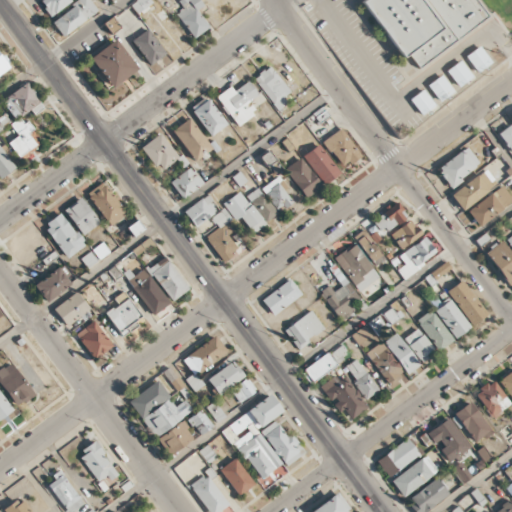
[(71,0),(40,0),(39,1),(50,16),(71,0)]
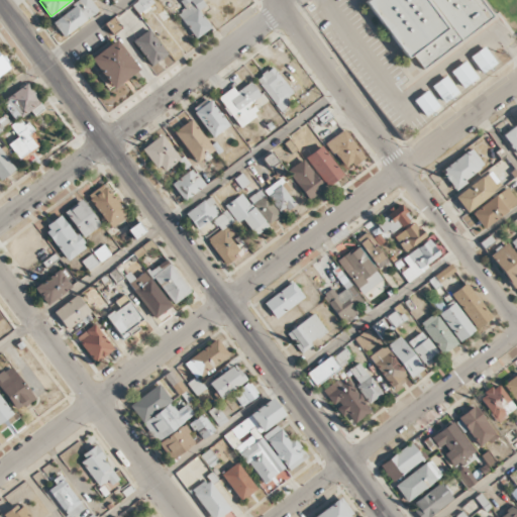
[(99,12),(91,0),(82,0),(52,19),(62,35),(99,12)]
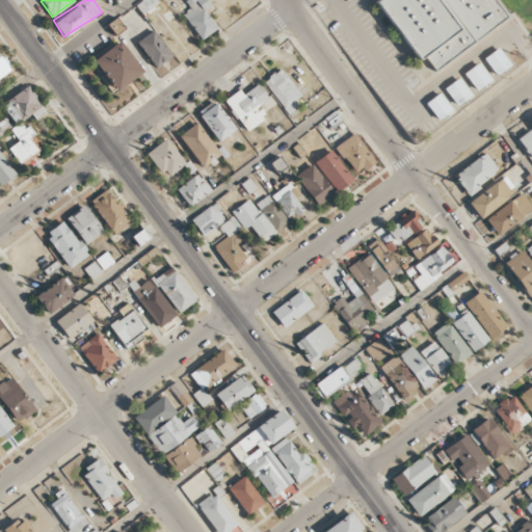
[(139,0),(134,3),(141,15),(158,4),(155,0),(139,0)]
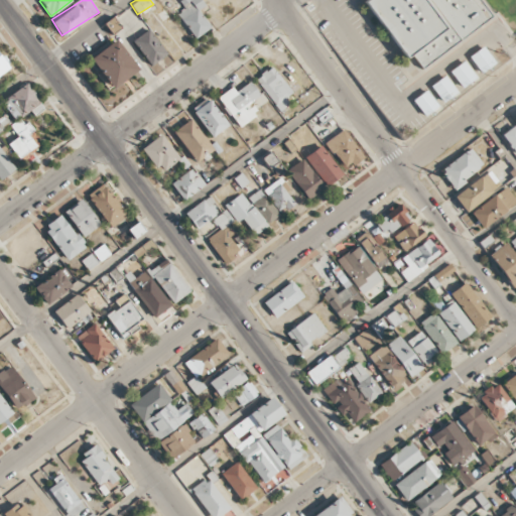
[(192,38),(209,29),(199,10),(204,6),(200,0),(178,0),(184,10),(178,14),(192,38)]
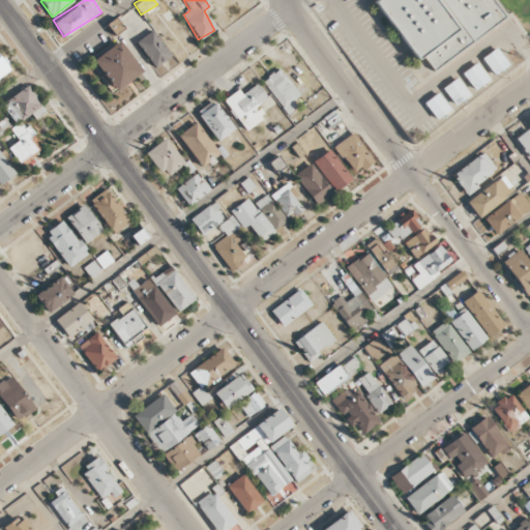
[(493,0),(506,17),(434,71),(421,56),(417,60),(374,2),(376,0),(493,0)]
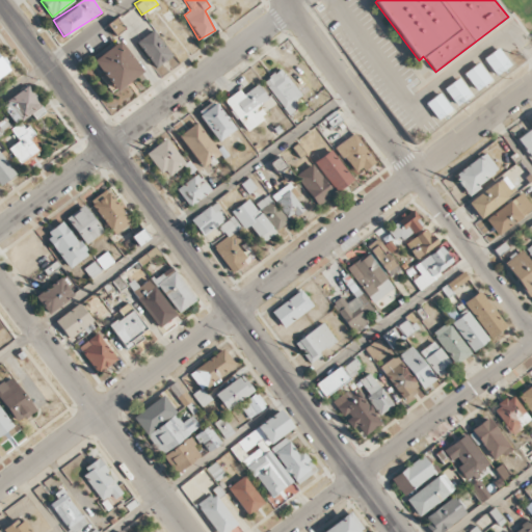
[(106,25),(114,35),(124,29),(116,18),(106,25)]
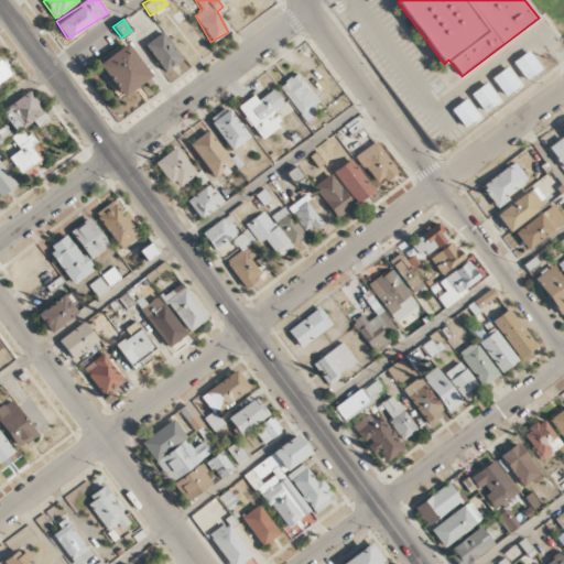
[(164,72),(182,60),(162,32),(145,44),(164,72)]
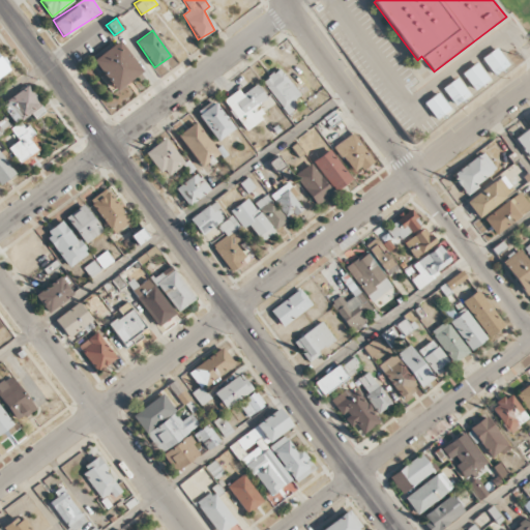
[(142,70),(119,40),(91,62),(115,92),(142,70)]
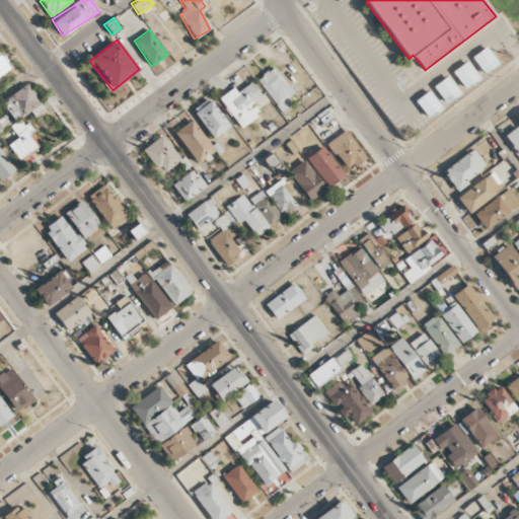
[(498,64),(487,47),(471,57),(483,74),(498,64)]
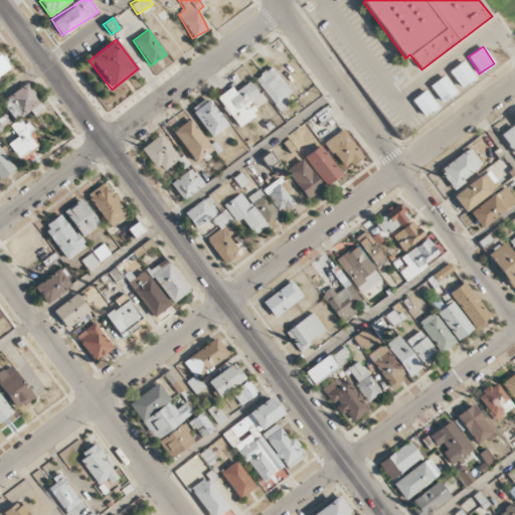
[(0,74),(9,67),(0,55),(0,74)]
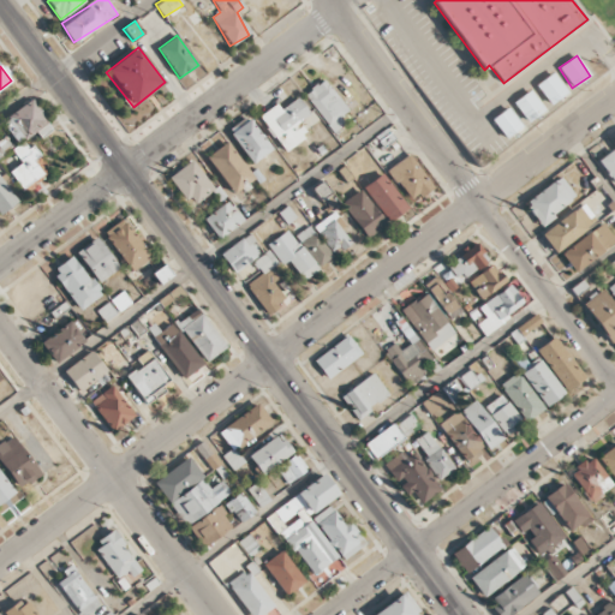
[(536,85),(550,105),(567,93),(551,73),(536,85)]
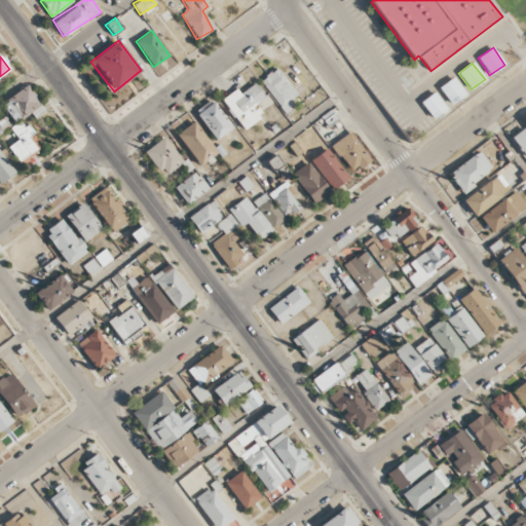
[(261,81),(276,68),(298,95),(291,100),(296,108),(286,116),(261,81)]
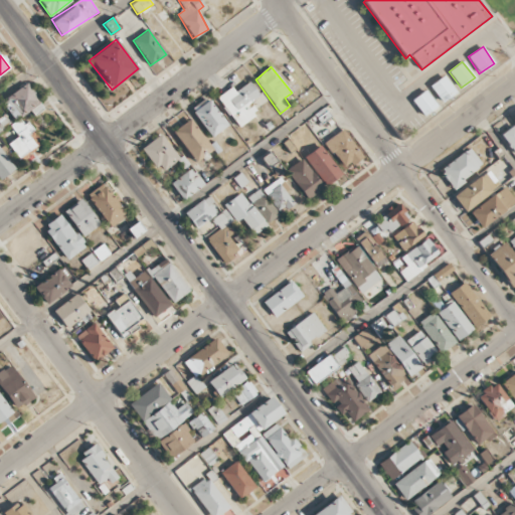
[(455,93),(444,75),(430,86),(441,103),(455,93)]
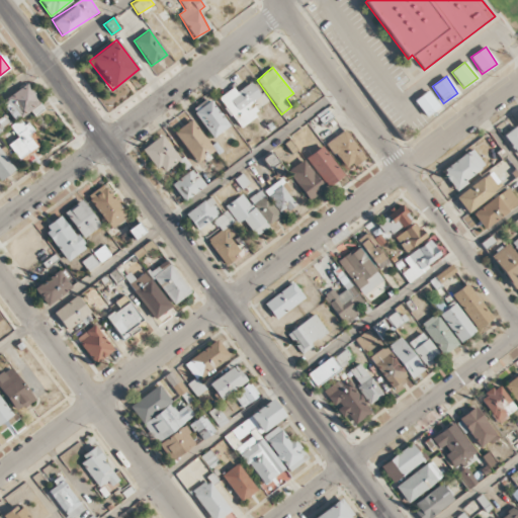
[(240,127),(259,113),(251,102),(260,96),(250,82),(237,92),(233,87),(219,98),(240,127)]
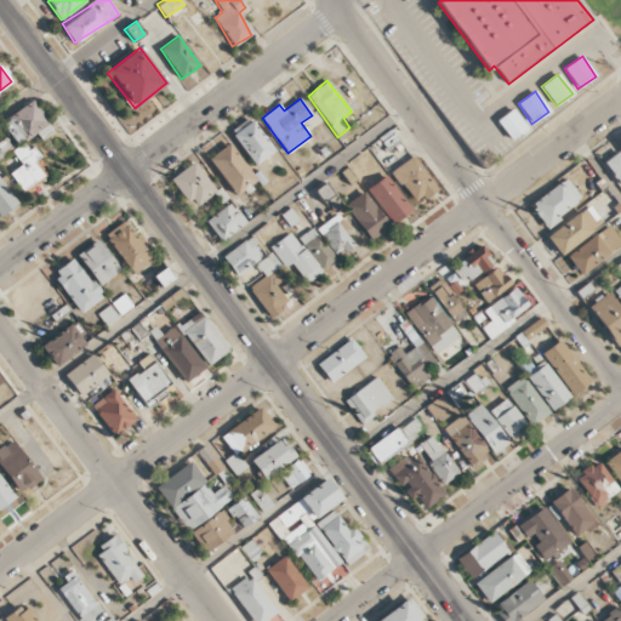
[(3,119),(15,143),(49,126),(35,102),(3,119)]
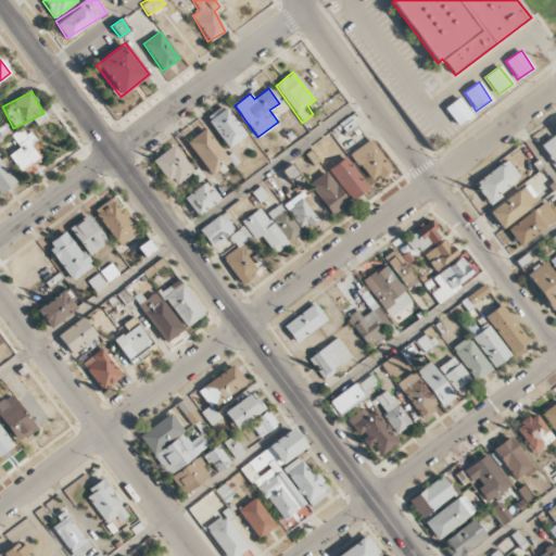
[(470,115),(459,97),(443,108),(455,125),(470,115)]
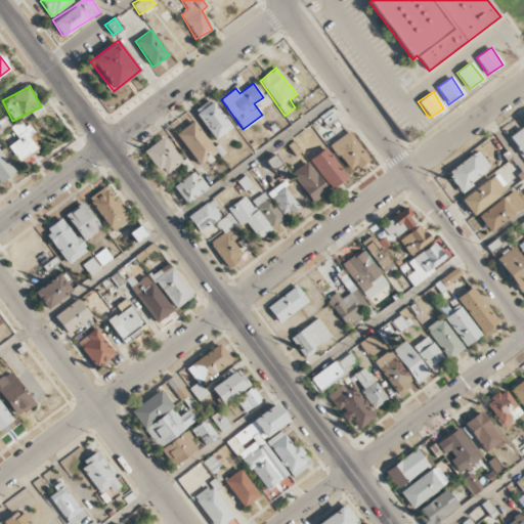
[(230,129),(212,99),(194,110),(213,139),(230,129)]
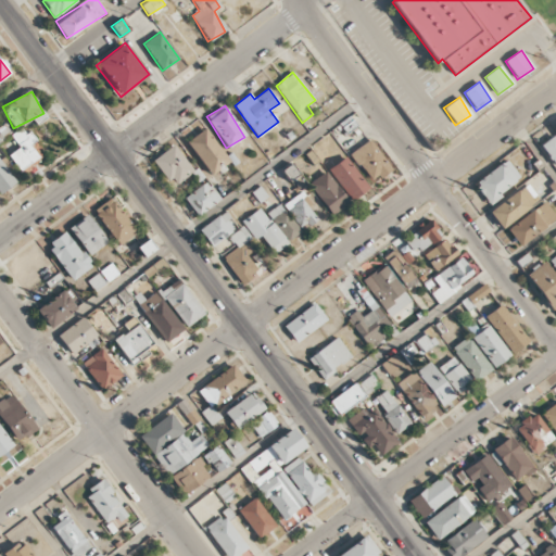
[(20,149),(9,155),(19,173),(43,158),(25,126),(11,134),(20,149)]
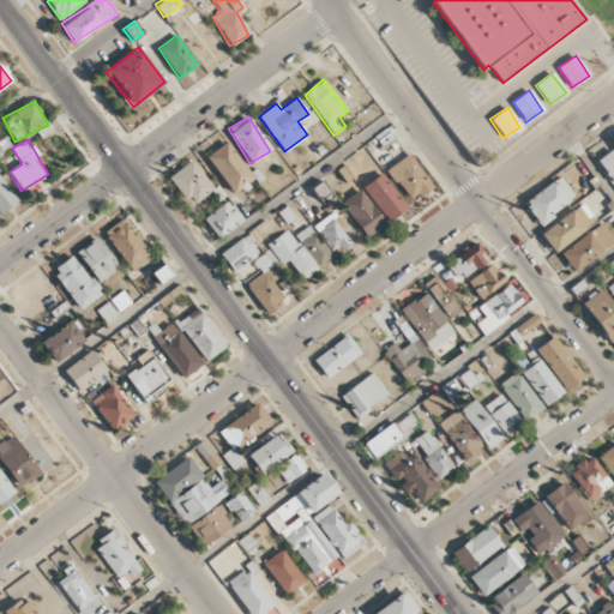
[(206,157),(233,193),(253,179),(226,142),(206,157)]
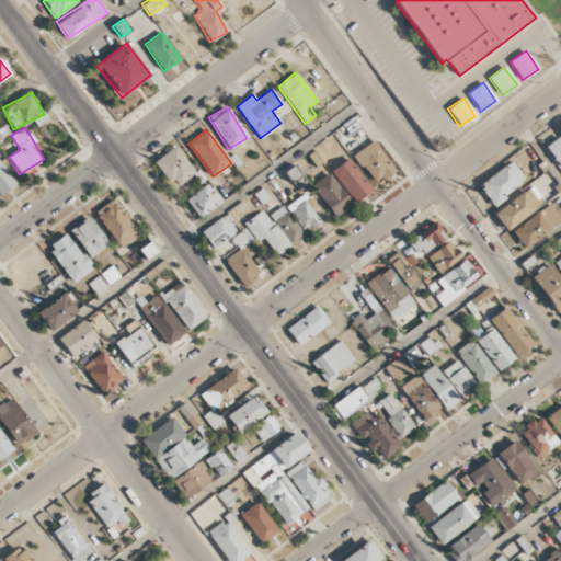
[(560,169),(560,168),(560,138),(560,137),(545,146),(560,169)]
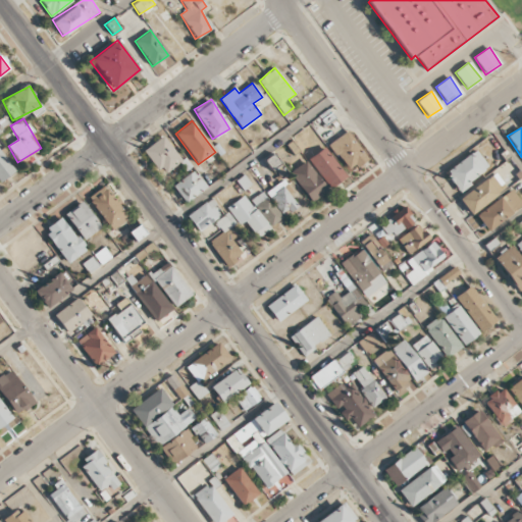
[(349,171),(367,159),(348,131),(329,144),(349,171)]
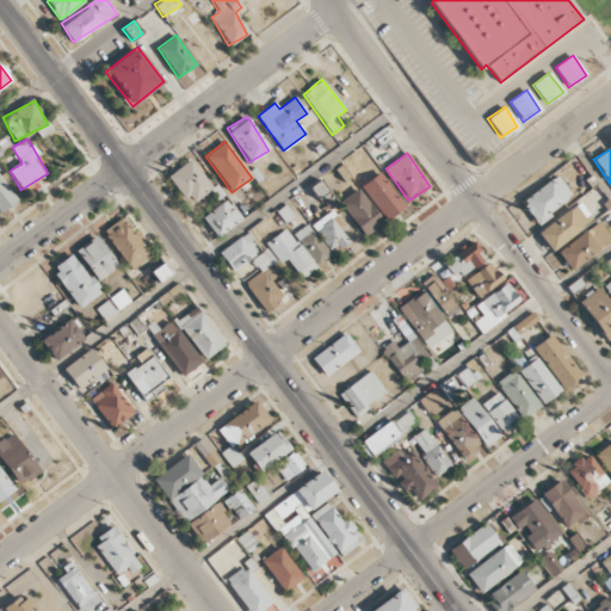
[(189,196),(193,203),(213,189),(191,159),(167,177),(184,199),(189,196)]
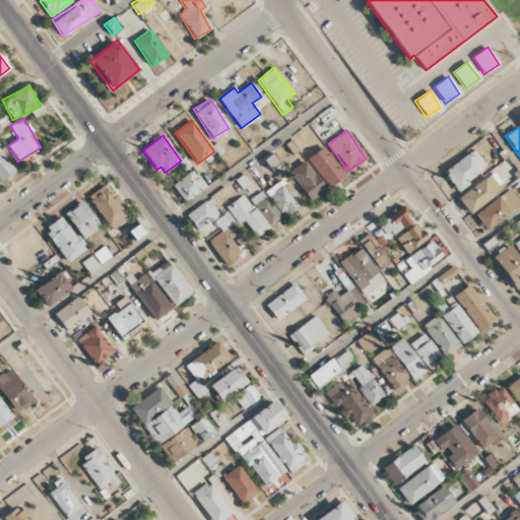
[(308,158),(330,188),(345,176),(323,146),(308,158)]
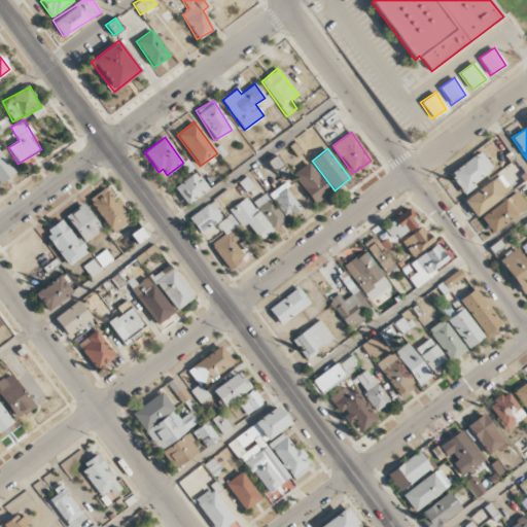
[(0,182),(14,174),(0,150),(0,182)]
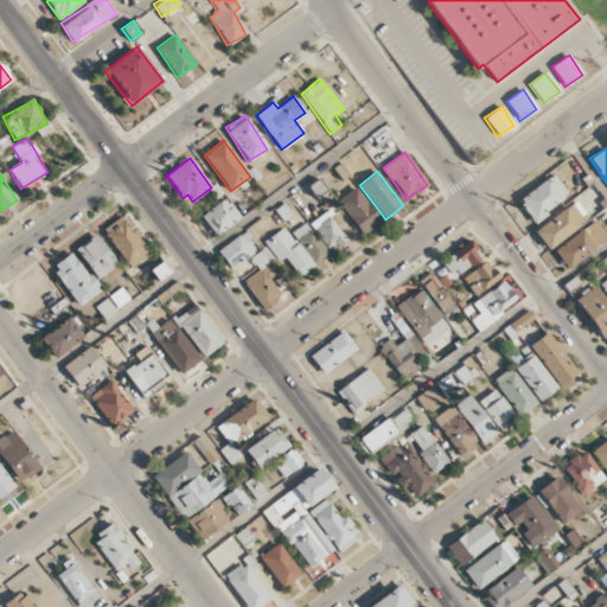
[(569,195),(553,174),(517,202),(534,223),(569,195)]
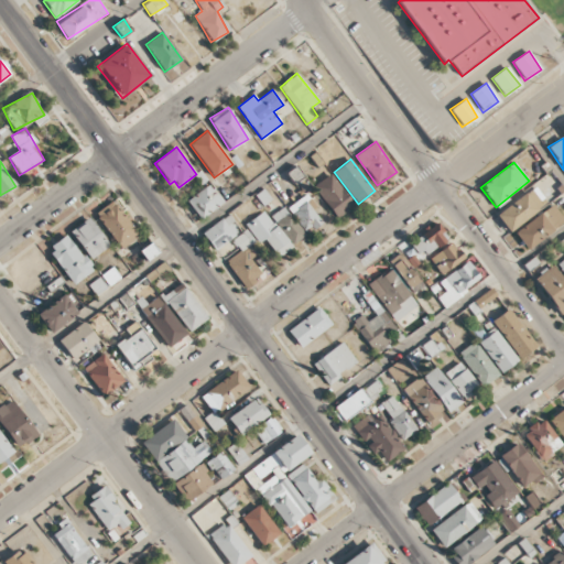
[(294,185),(304,180),(296,166),(286,172),(294,185)]
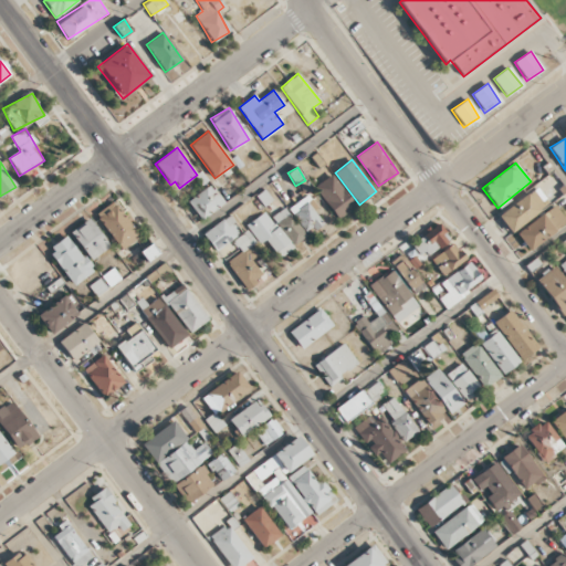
[(316,185),(335,219),(354,209),(335,175),(316,185)]
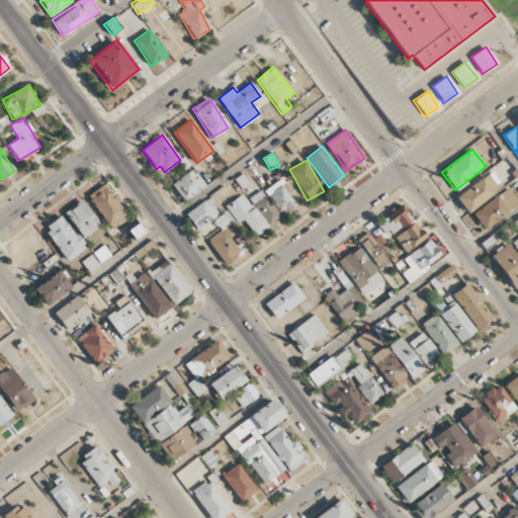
[(183,201),(205,186),(193,169),(171,183),(183,201)]
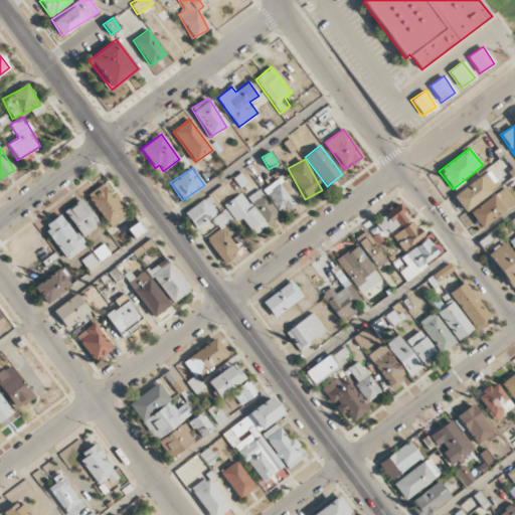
[(500,187),(490,171),(453,195),(463,210),(500,187)]
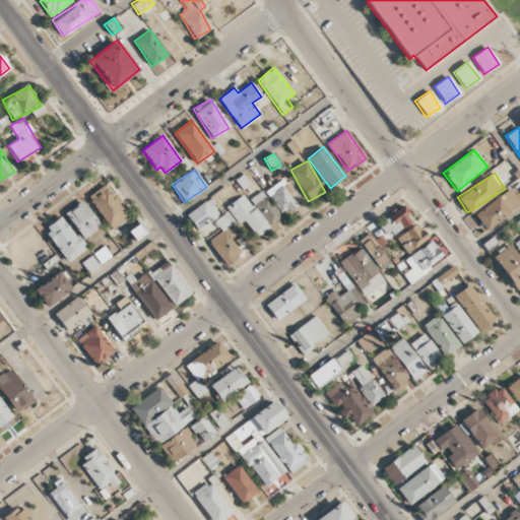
[(296,205),(288,193),(291,192),(283,179),(265,190),(279,214),(296,205)]
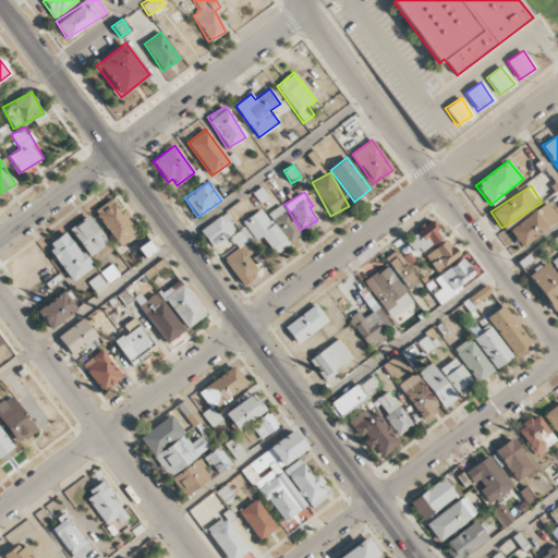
[(95,209),(117,246),(135,237),(114,198),(95,209)]
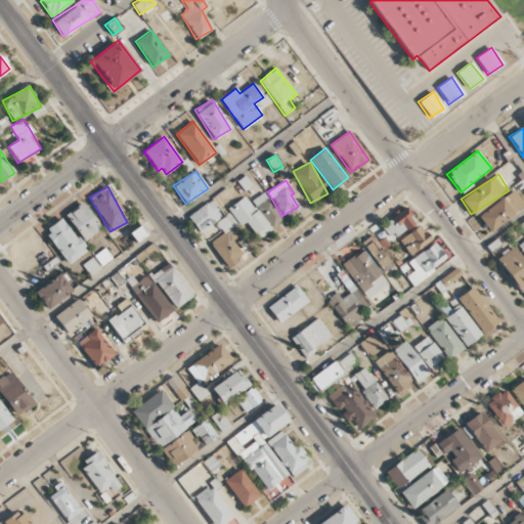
[(478,217),(489,232),(523,206),(523,204),(514,189),(478,217)]
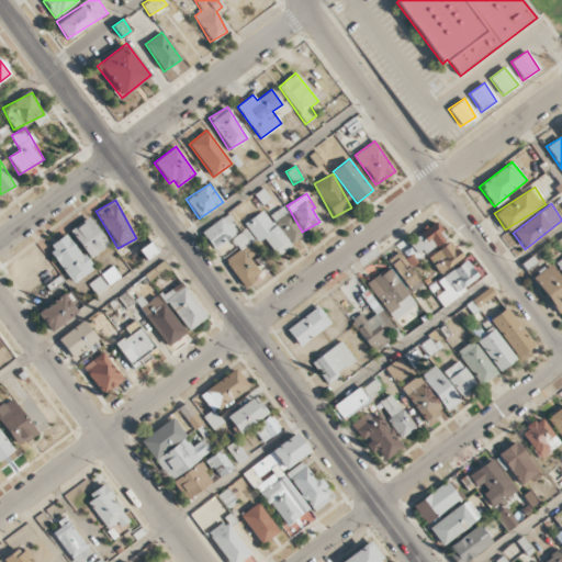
[(271,214),(290,244),(303,235),(284,205),(271,214)]
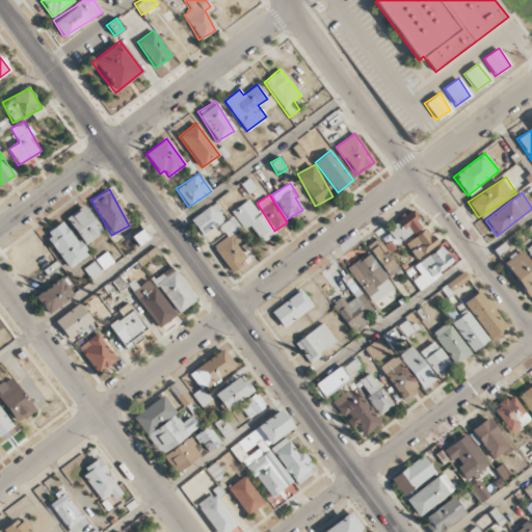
[(274,234),(250,198),(232,211),(244,229),(250,224),(262,242),(274,234)]
